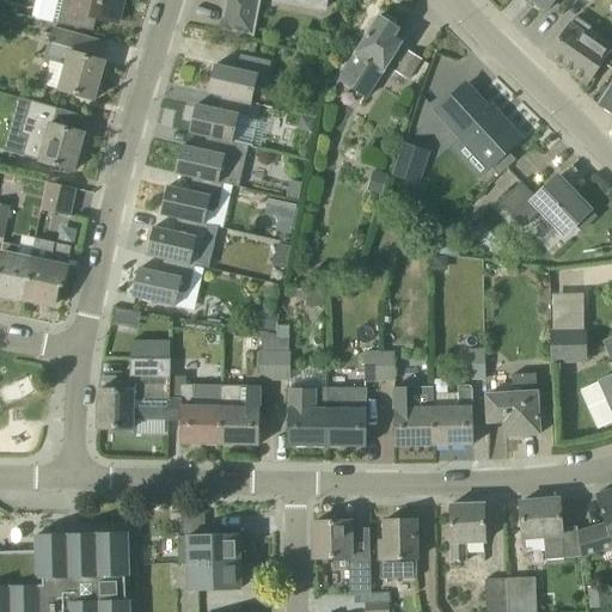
[(63,0),(57,25),(93,32),(97,19),(118,25),(123,0),(63,0)]
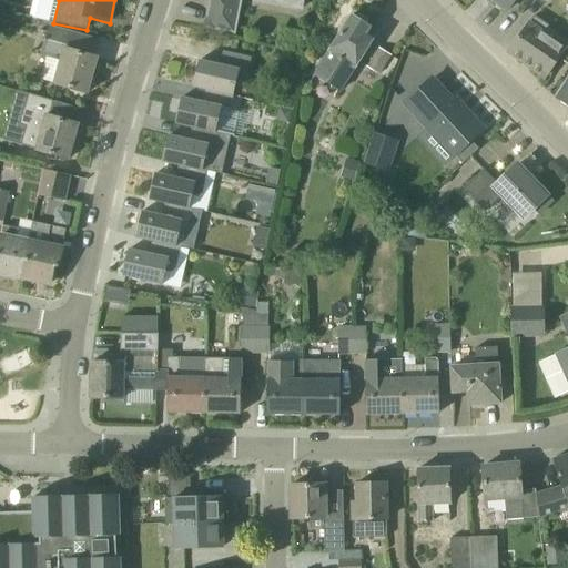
[(211,0),(206,28),(234,33),(240,0),(211,0)]
